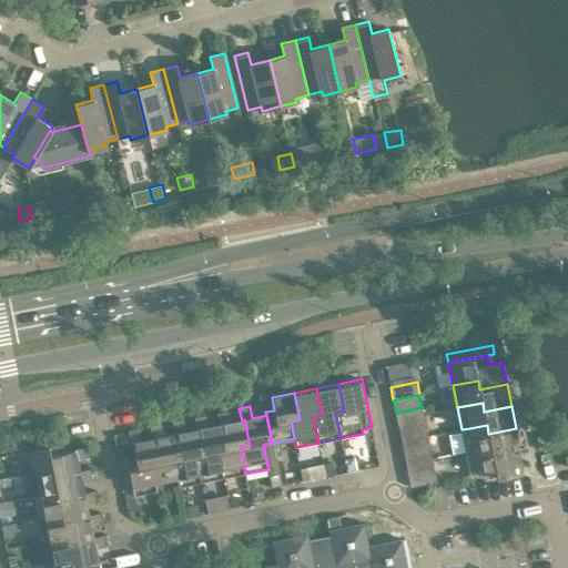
[(422,407),(396,413),(398,425),(424,419),(422,407)]
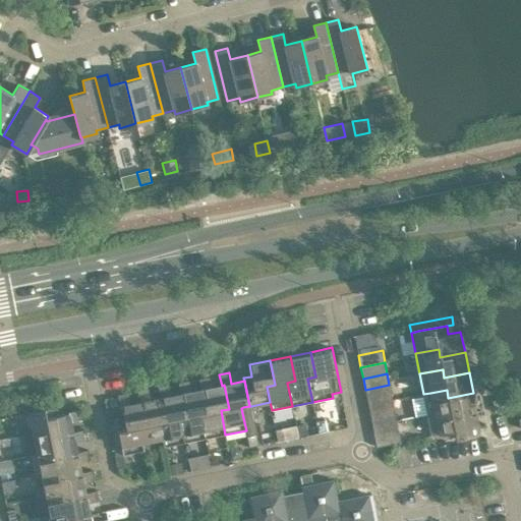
[(199,379),(201,390),(204,389),(209,413),(200,414),(205,439),(225,435),(221,410),(229,409),(224,385),(222,386),(211,388),(209,377),(199,379)]
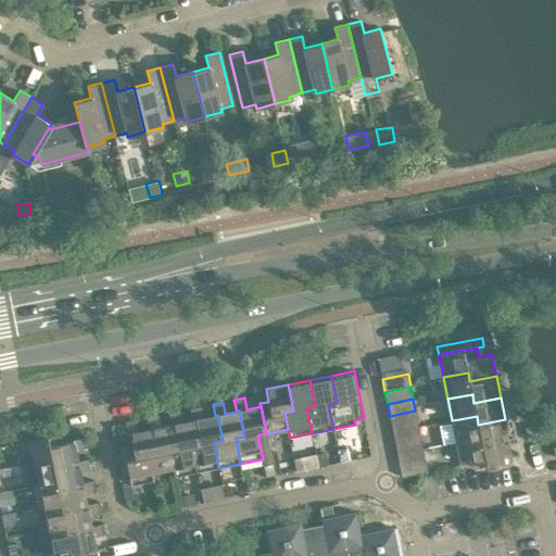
[(191,408),(193,420),(196,420),(201,445),(192,447),(197,472),(218,468),(214,442),(223,441),(217,415),(215,416),(203,418),(201,406),(191,408)]
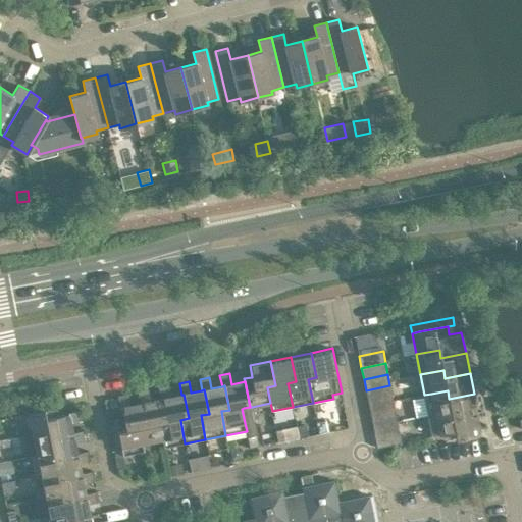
[(159,387),(161,399),(163,399),(168,422),(160,424),(163,439),(164,448),(185,444),(180,420),(189,418),(184,395),(181,395),(171,397),(168,385),(159,387)]
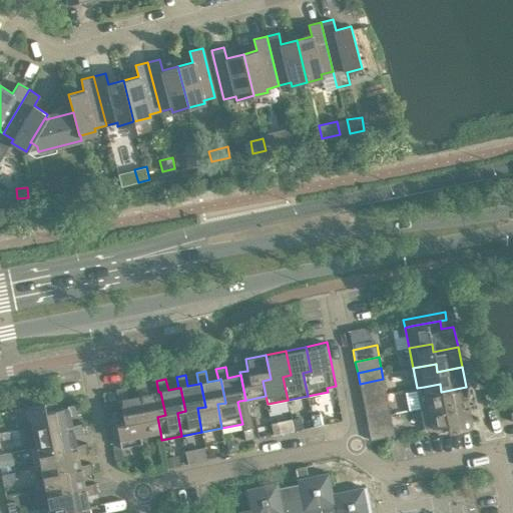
[(383,379),(360,384),(362,395),(386,390),(383,379)]
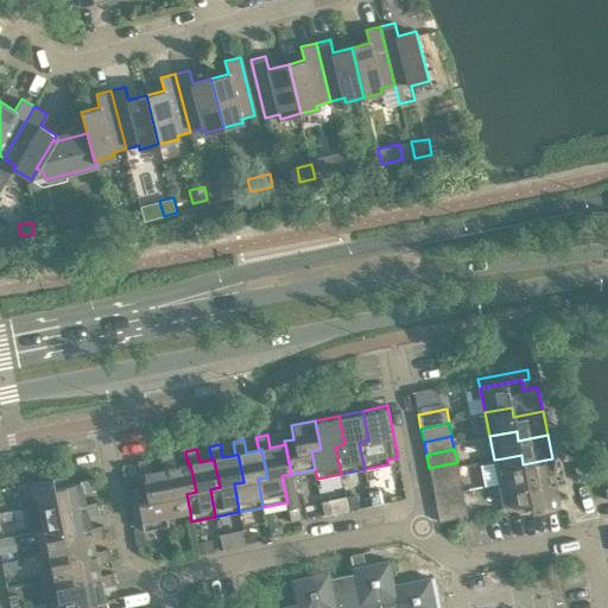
[(162,456),(164,469),(166,469),(172,496),(163,499),(166,517),(190,512),(187,494),(196,492),(190,464),(188,464),(176,467),(172,454),(162,456)]
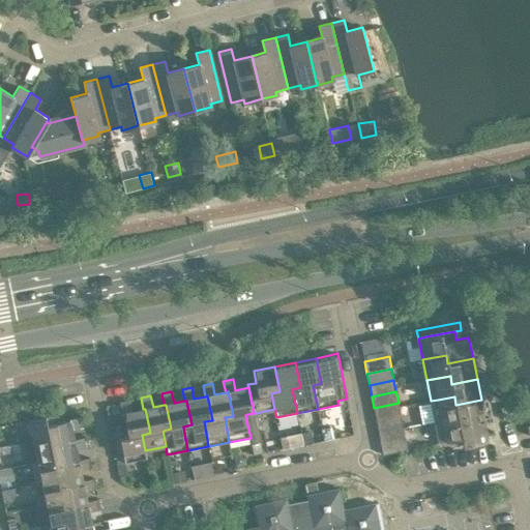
[(438,400),(431,401),(435,421),(459,417),(460,425),(486,420),(481,400),(455,405),(454,396),(438,400)]
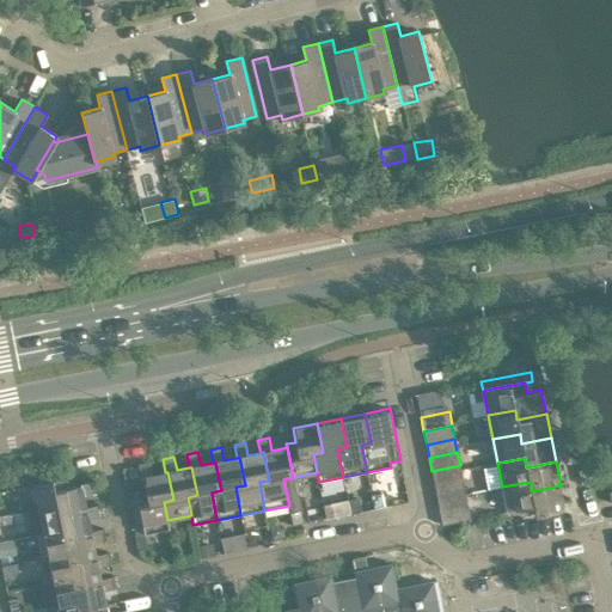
[(146,490),(136,491),(145,536),(169,531),(167,520),(164,502),(173,500),(167,472),(165,472),(153,475),(150,461),(138,464),(141,478),(144,478),(146,490)]
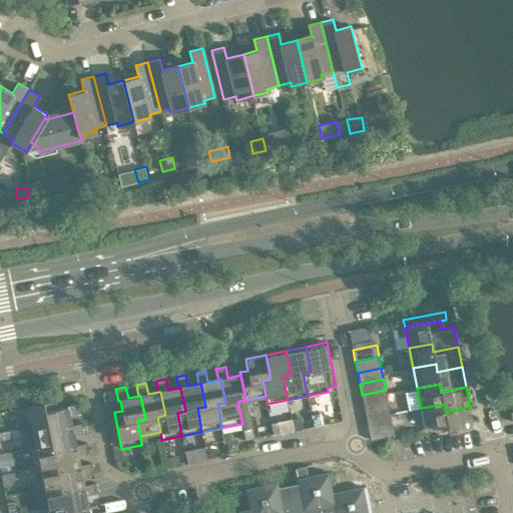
[(386,390),(362,395),(364,406),(388,401),(386,390)]
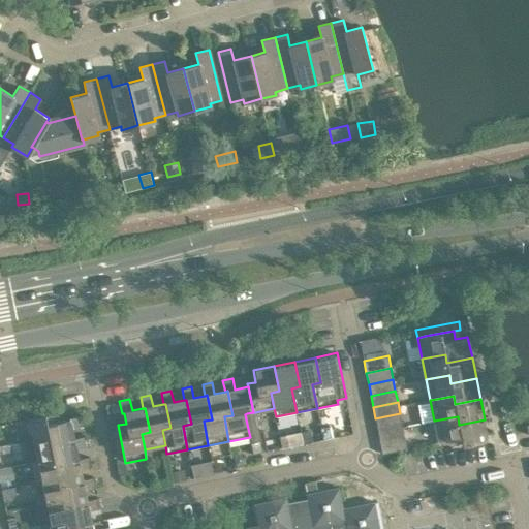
[(119,404),(111,406),(113,416),(121,414),(119,404)]
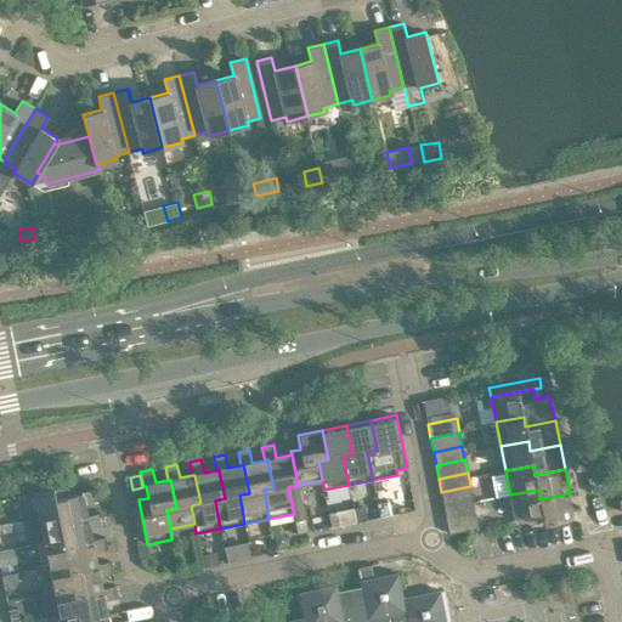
[(290,486),(288,487),(292,504),(294,514),(295,520),(306,518),(307,518),(300,485),(298,485),(290,486)]
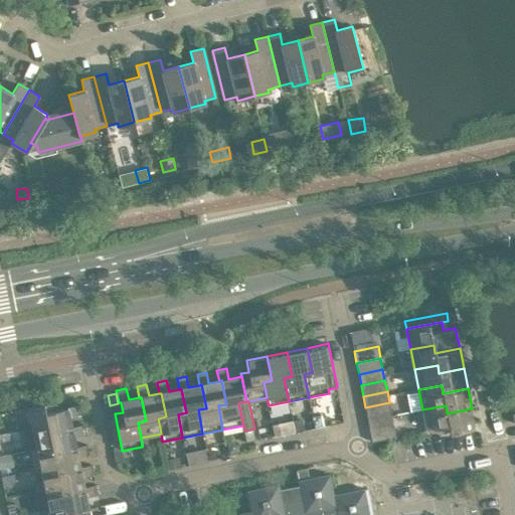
[(56,402),(29,408),(33,428),(48,425),(49,434),(73,430),(72,427),(70,416),(81,414),(79,404),(67,407),(67,408),(57,410),(56,402)]
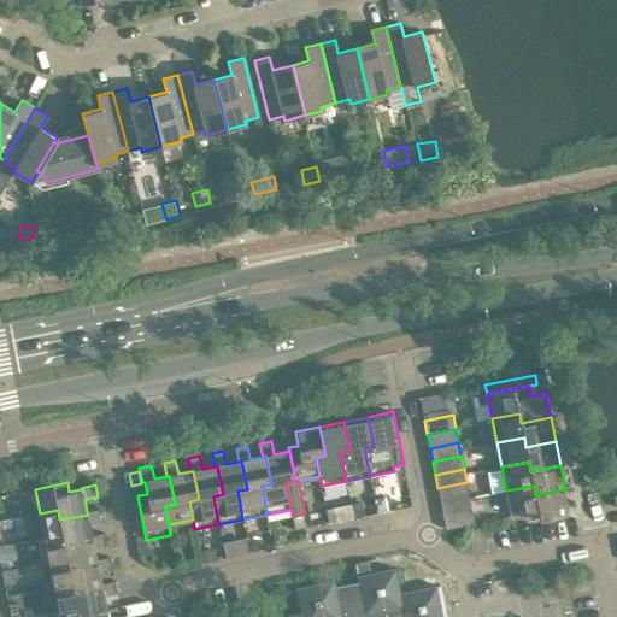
[(466,482),(438,488),(441,501),(469,497),(466,482)]
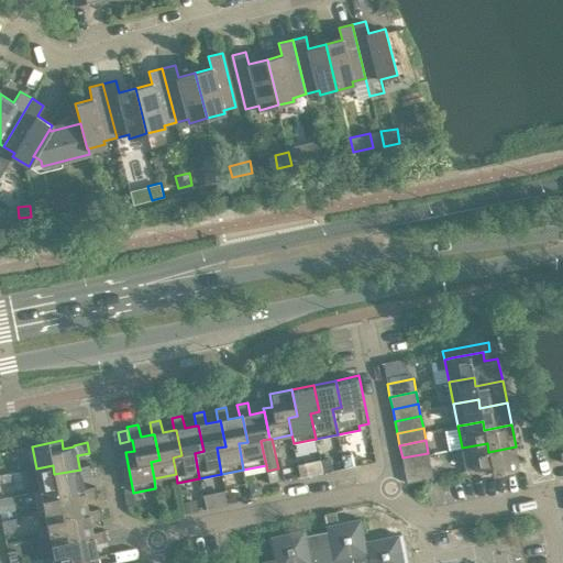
[(493,475),(520,470),(516,446),(488,452),(487,443),(462,448),(466,471),(490,465),(493,475)]
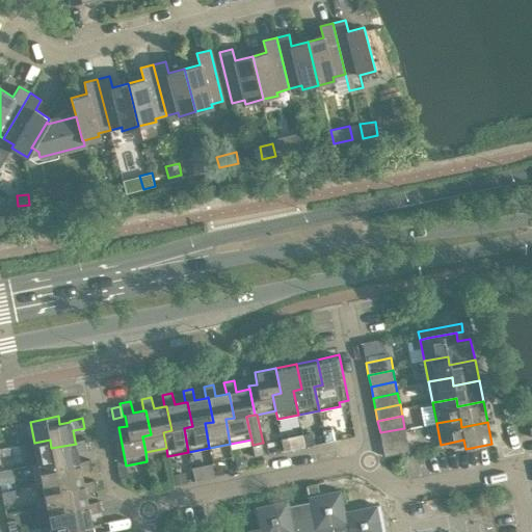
[(333,428),(323,430),(325,442),(335,441),(333,428)]
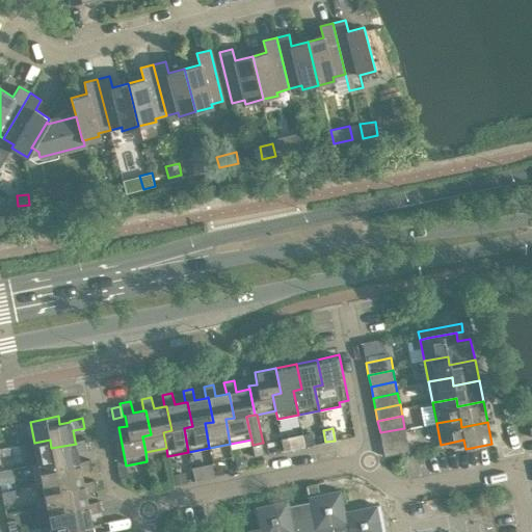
[(404,428),(380,432),(382,444),(406,440),(404,428)]
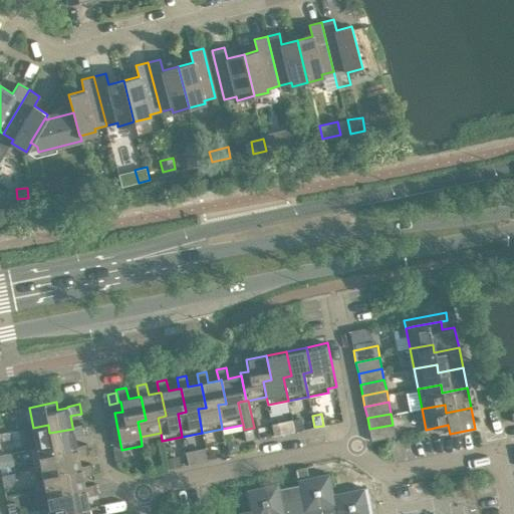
[(303,430),(301,418),(292,420),(294,431),(303,430)]
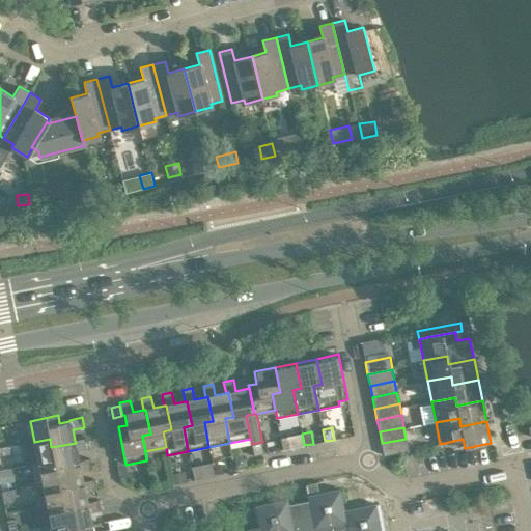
[(290,436),(281,438),(283,450),(292,448),(290,436)]
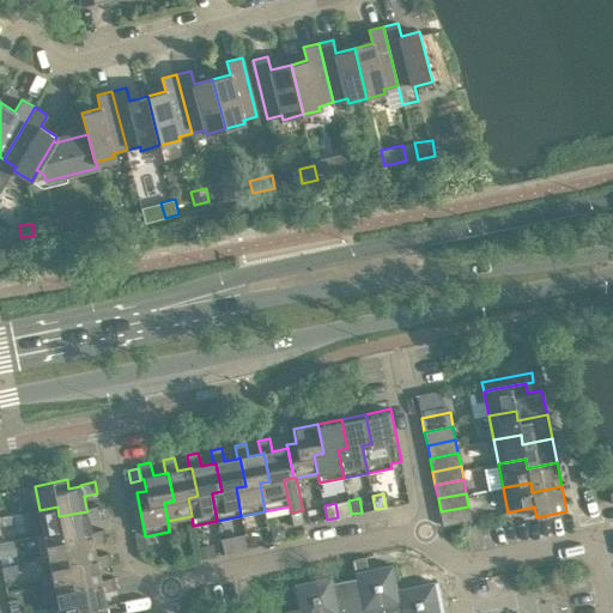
[(99,505),(86,509),(87,511),(59,516),(58,507),(40,510),(44,534),(62,530),(64,540),(92,535),(91,532),(89,520),(102,517),(99,505)]
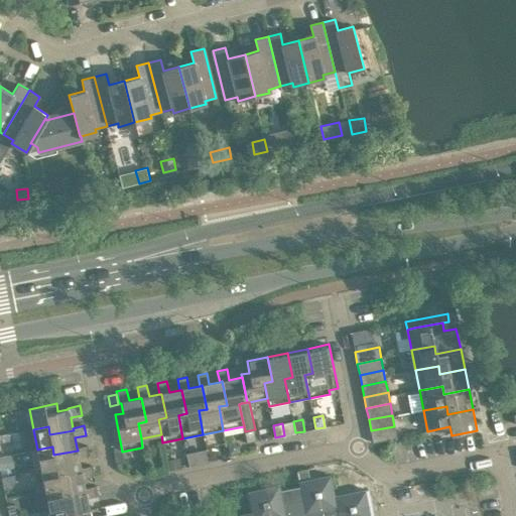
[(373,442),(375,441),(397,437),(394,426),(371,430),(373,442)]
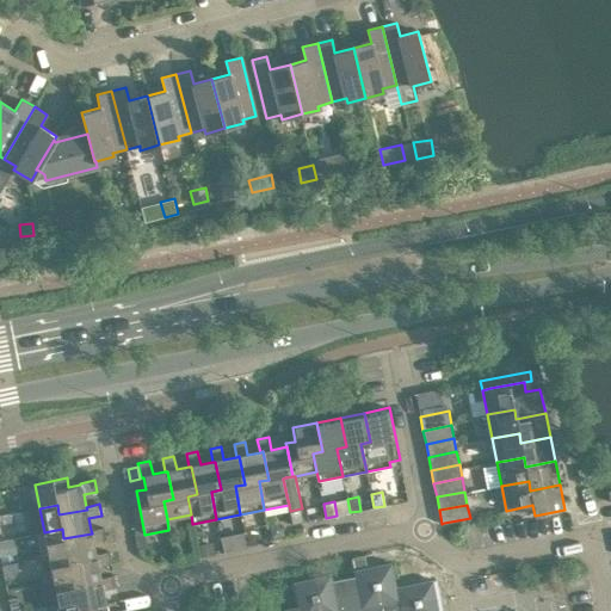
[(292,524),(302,522),(303,522),(301,508),(290,511),(289,511),(292,524)]
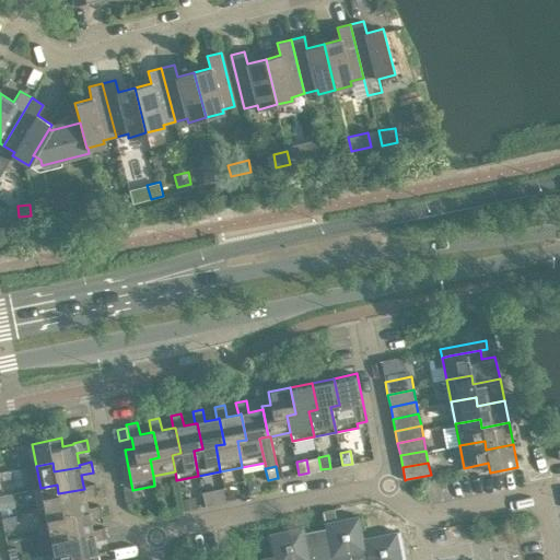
[(254,480),(247,481),(249,493),(261,491),(259,485),(254,480)]
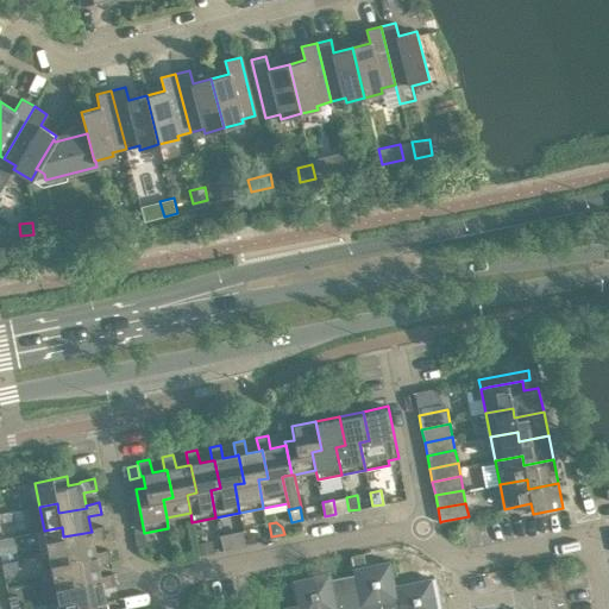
[(44,531),(35,533),(39,557),(67,551),(68,560),(96,556),(95,552),(93,540),(106,538),(104,526),(90,528),(92,532),(63,537),(62,527),(44,531)]
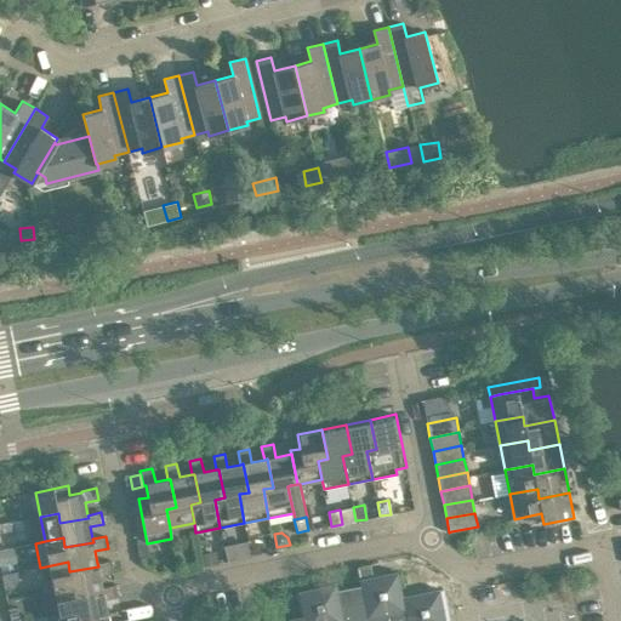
[(15,547),(0,550),(0,565),(18,563),(15,547)]
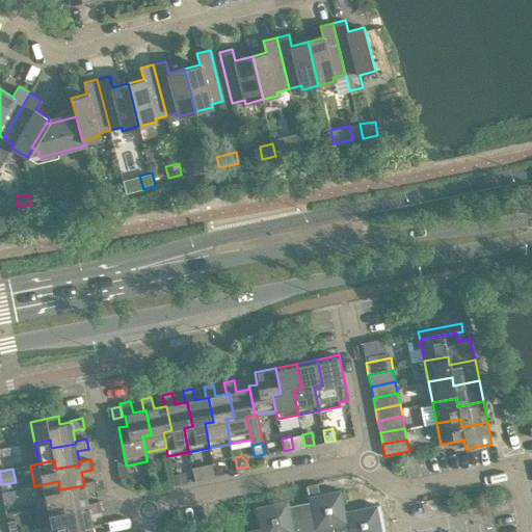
[(186,472),(171,474),(174,485),(188,482),(186,472)]
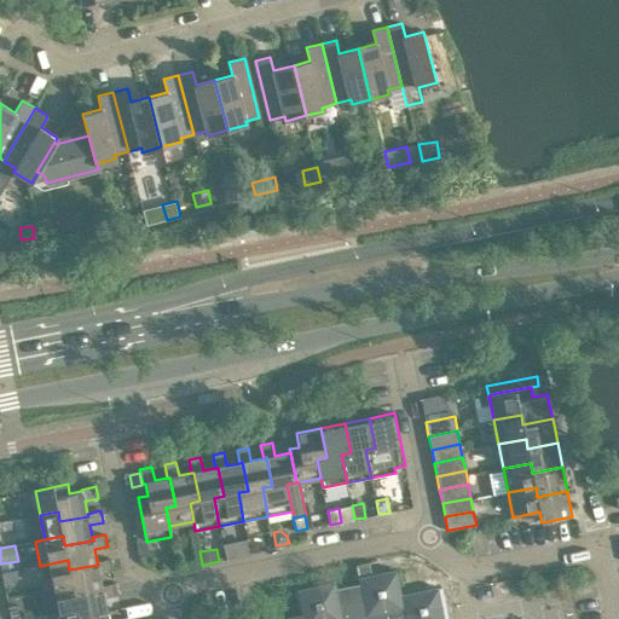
[(68,560),(40,566),(45,590),(55,588),(73,584),(74,594),(103,589),(102,585),(99,573),(113,571),(110,559),(97,561),(98,565),(69,570),(68,560)]
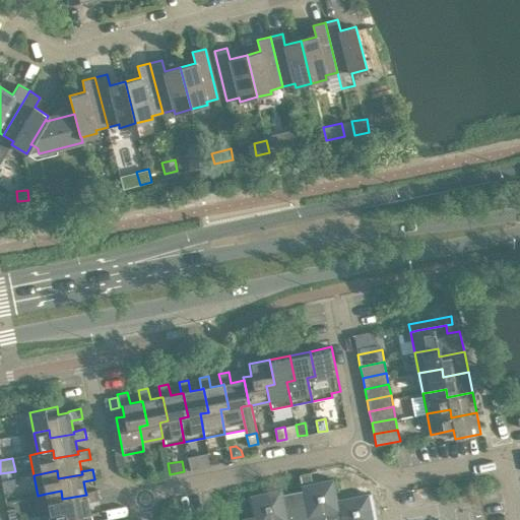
[(312,482),(310,470),(299,472),(300,479),(301,485),(312,482)]
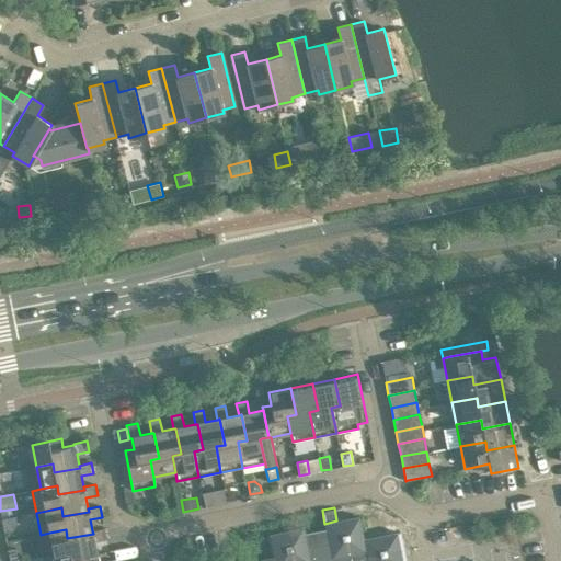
[(274,557),(252,560),(402,560),(398,531),(363,539),(358,516),(336,521),(324,524),(325,529),(305,534),(304,527),(270,535),(274,557)]
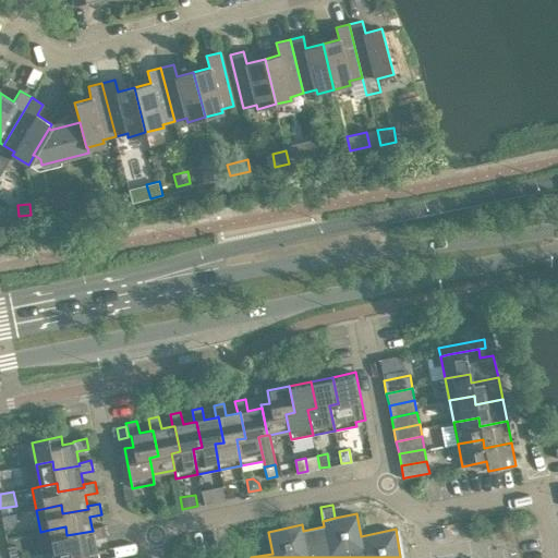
[(104,525),(92,528),(93,531),(67,535),(65,526),(49,530),(53,552),(70,548),(71,557),(97,553),(94,538),(106,536),(104,525)]
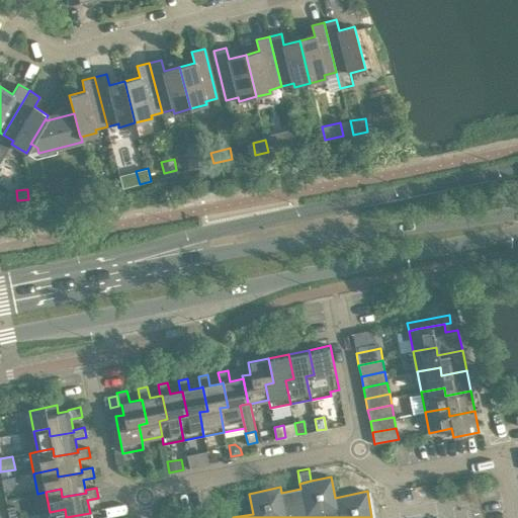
[(16,506),(7,507),(8,517),(13,517),(18,517),(16,506)]
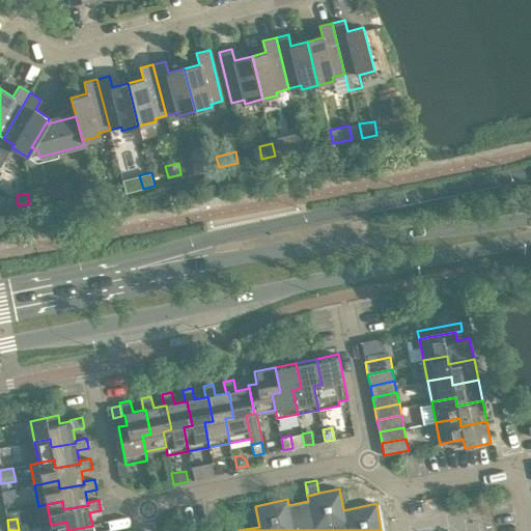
[(66,522),(51,525),(52,530),(92,530),(92,526),(67,530),(66,522)]
